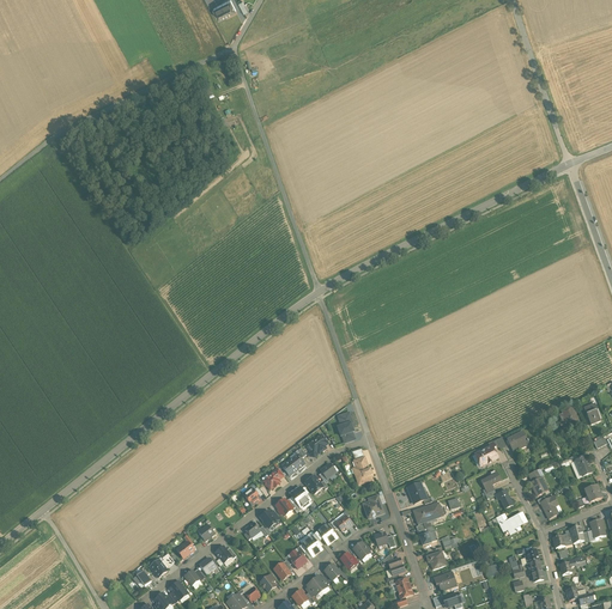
[(222,0),(212,5),(218,16),(235,7),(231,0),(222,0)]
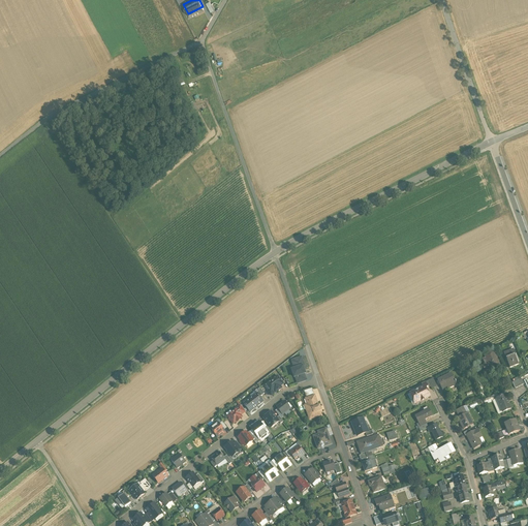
[(197,105),(192,96),(188,99),(192,107),(197,105)]
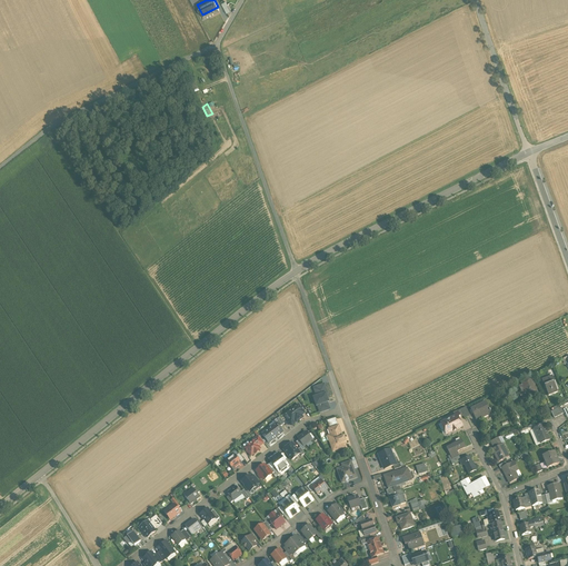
[(551,374),(541,378),(548,394),(557,389),(552,380),(554,379),(551,374)]
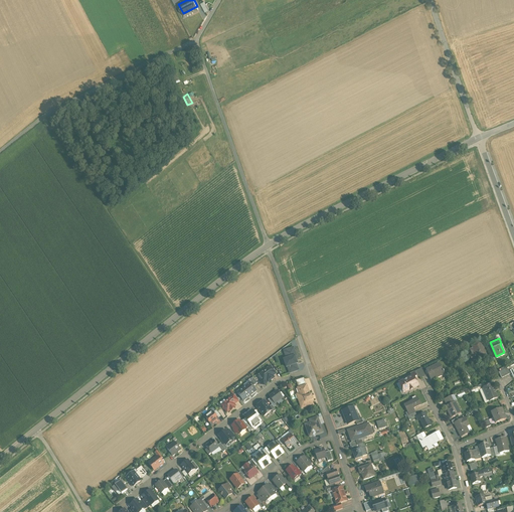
[(479,340),(471,344),(477,356),(485,352),(479,340)]
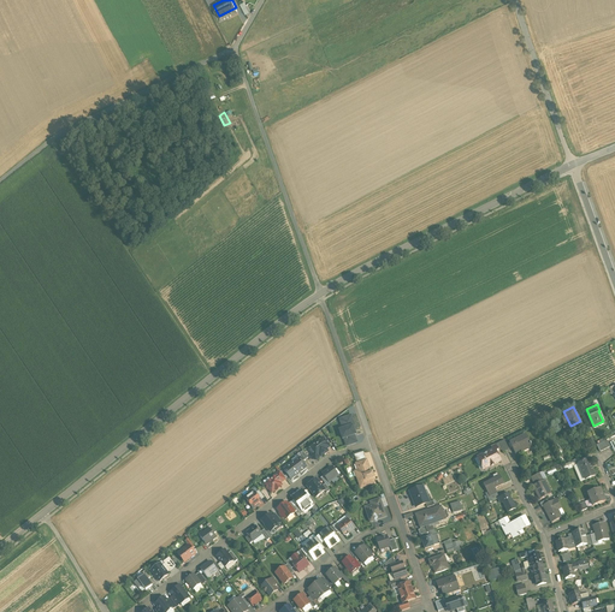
[(339,417),(343,427),(353,423),(349,414),(339,417)]
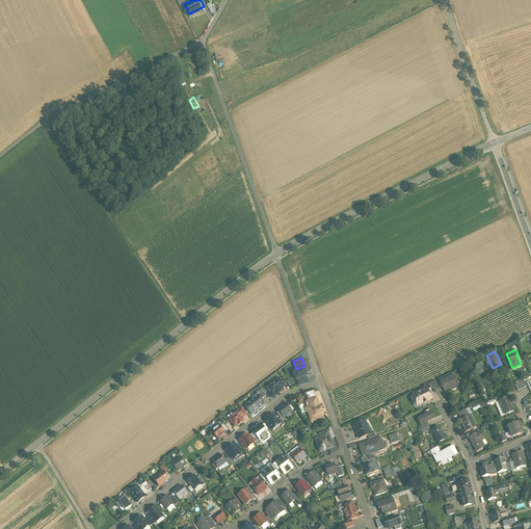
[(296,369),(292,370),(295,377),(296,377),(306,374),(304,369),(306,369),(304,366),(296,369)]
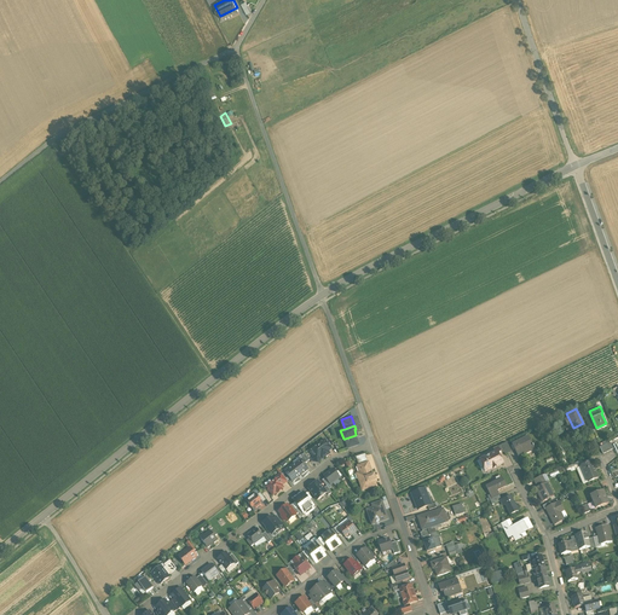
[(527,434),(512,442),(515,452),(519,451),(520,453),(524,451),(524,450),(532,445),(533,445),(532,442),(527,434)]
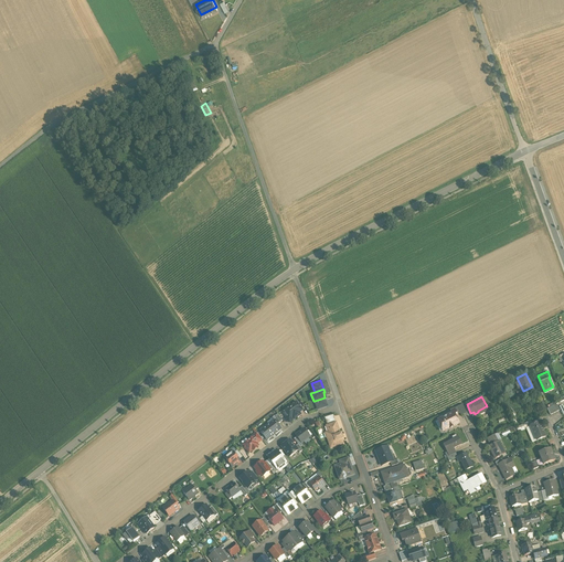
[(325,398),(315,401),(317,407),(327,404),(325,398)]
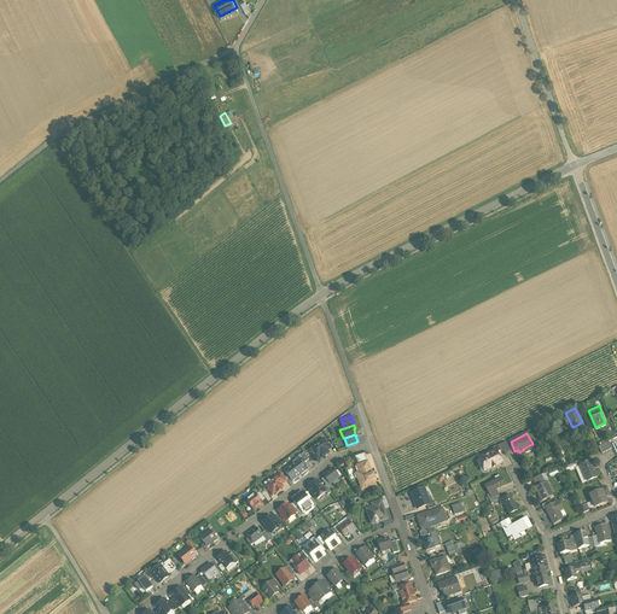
[(330,446),(322,437),(320,440),(326,449),(330,446)]
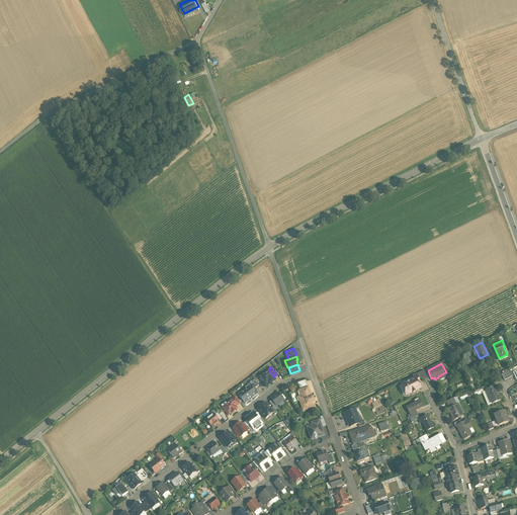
[(268,369),(258,376),(262,380),(262,381),(262,382),(263,384),(265,385),(267,383),(267,382),(268,381),(268,382),(272,379),(271,377),(273,376),(268,369)]
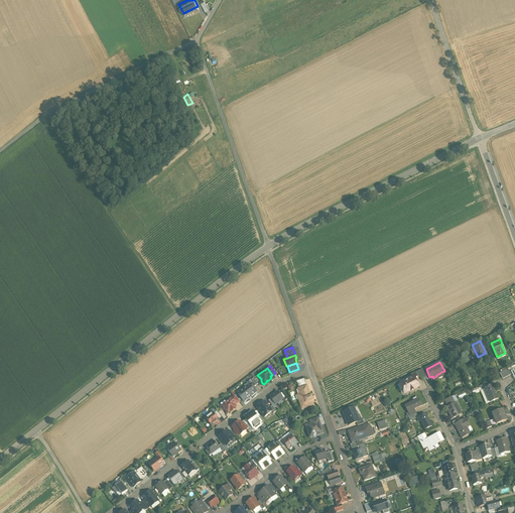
[(418,368),(414,371),(416,376),(419,375),(420,377),(422,376),(418,368)]
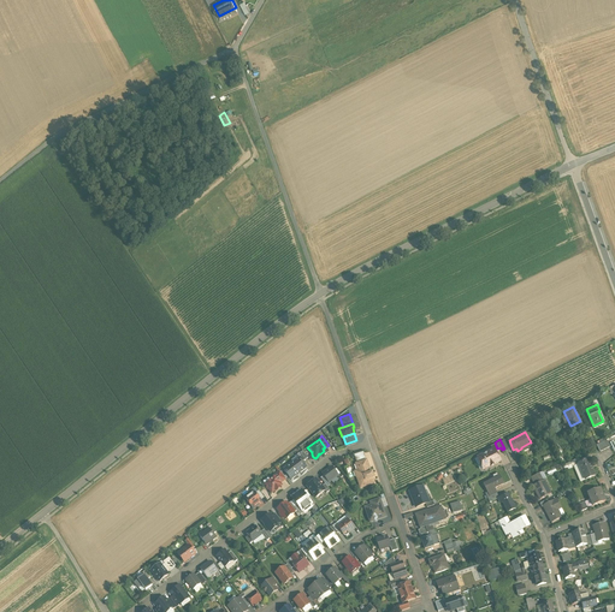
[(602,439),(596,443),(598,449),(605,445),(602,439)]
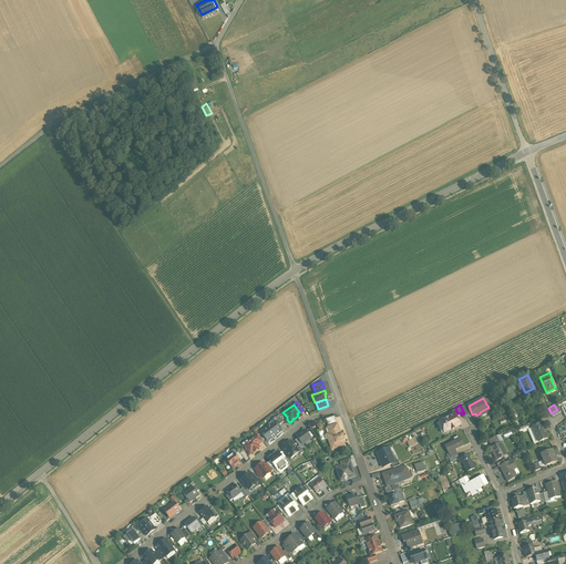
[(451,409),(449,410),(450,413),(440,419),(445,431),(460,423),(455,414),(454,412),(453,412),(451,409)]
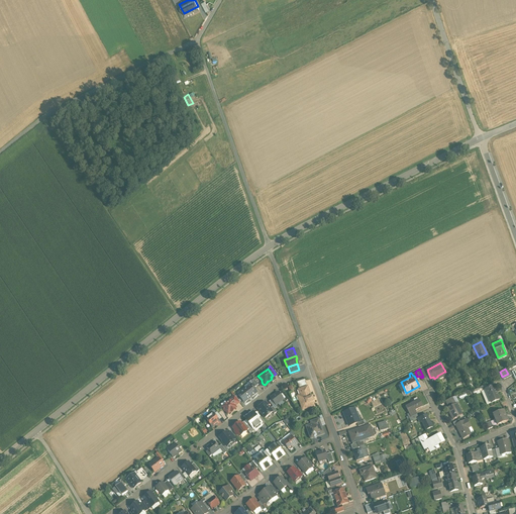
[(253,377),(248,381),(250,383),(252,387),(258,383),(253,377)]
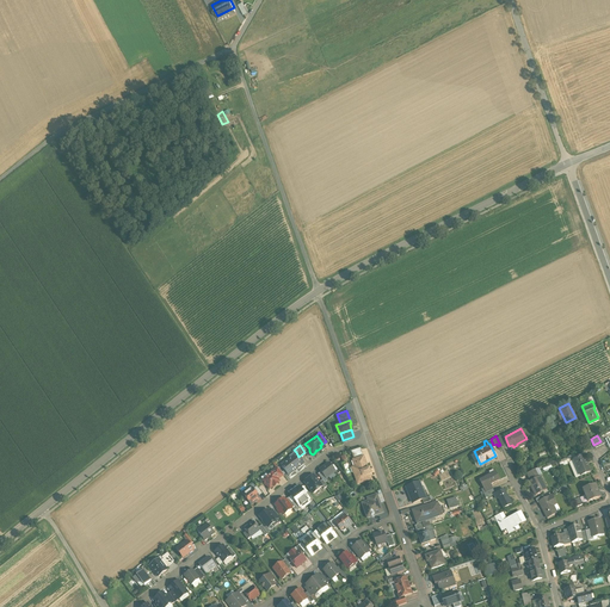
[(350,450),(352,456),(361,453),(358,446),(350,450)]
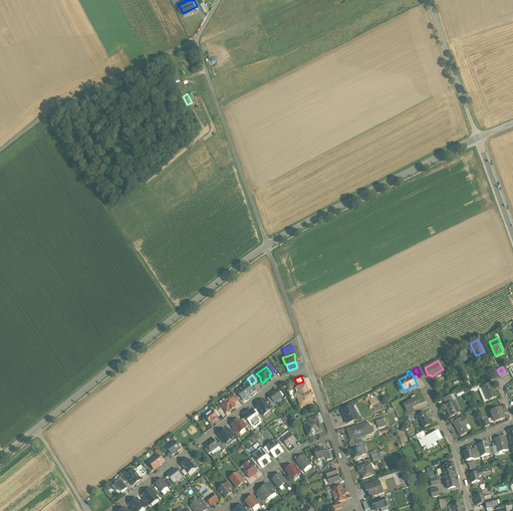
[(249,380),(236,391),(242,399),(255,389),(251,385),(249,380)]
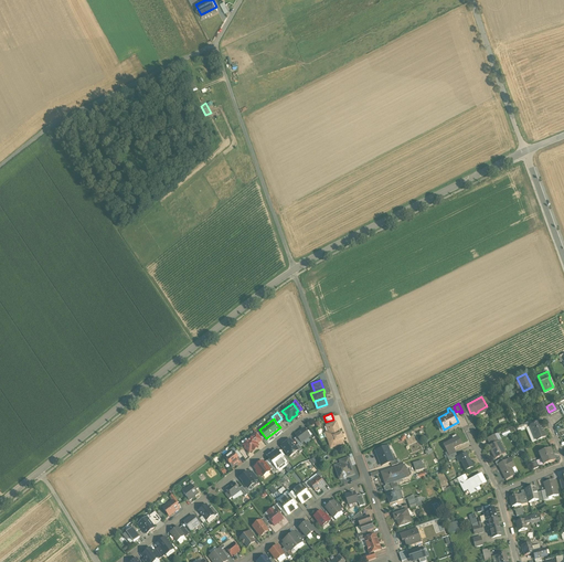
[(532,423),(530,424),(535,438),(545,435),(539,420),(532,423)]
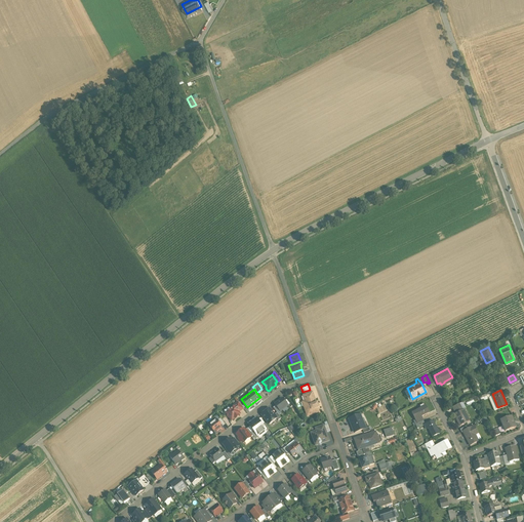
[(282,396),(274,403),(279,409),(287,403),(282,396)]
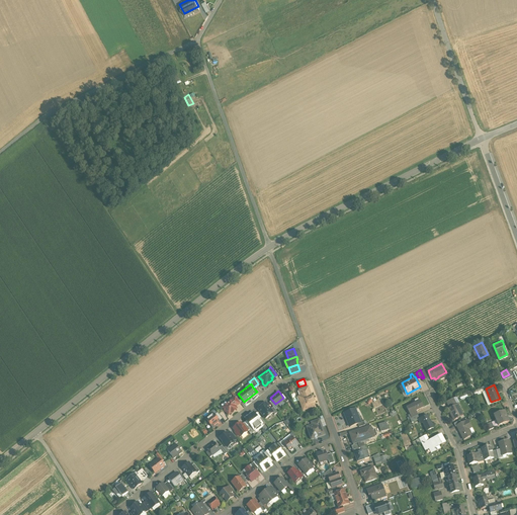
[(309,391),(306,392),(306,391),(302,392),(302,394),(300,395),(302,398),(298,399),(303,409),(314,405),(313,401),(312,401),(311,397),(311,396),(309,391)]
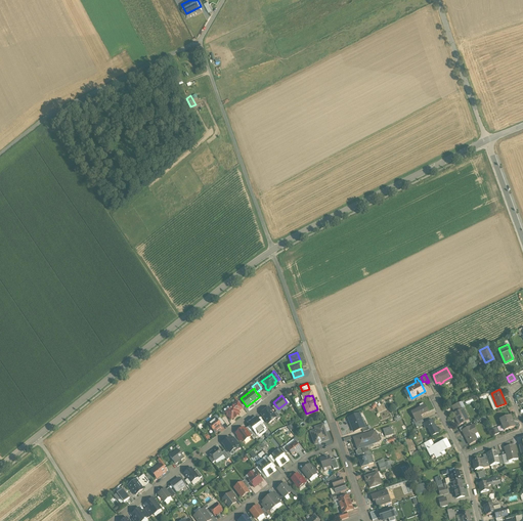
[(237,399),(232,403),(232,404),(233,404),(237,409),(243,405),(237,399)]
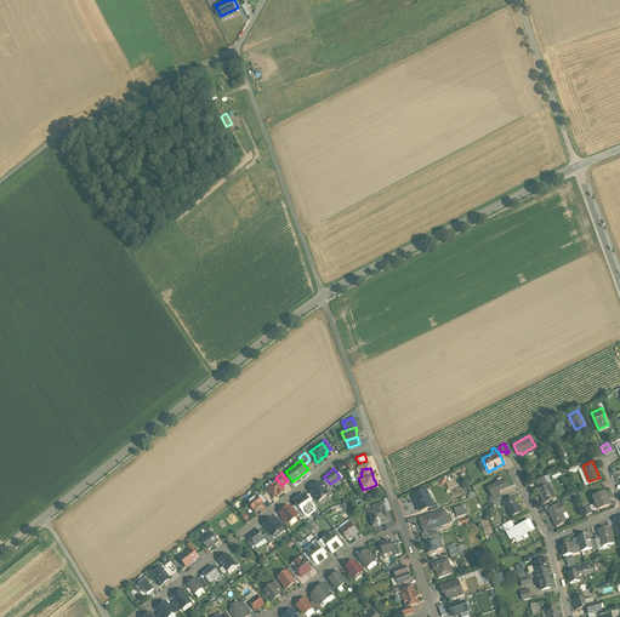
[(496,480),(487,485),(491,493),(496,491),(496,492),(498,491),(498,490),(506,485),(502,476),(496,479),(496,480)]
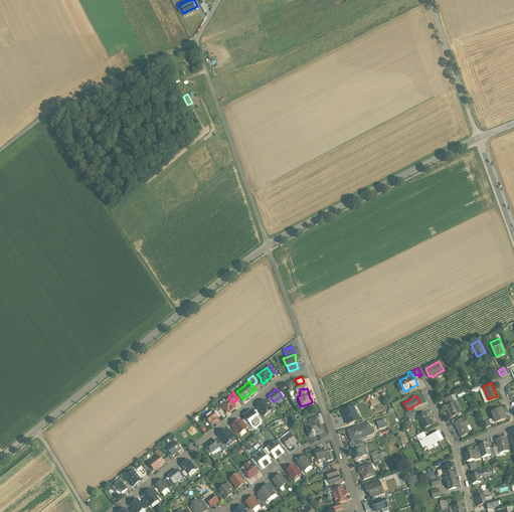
[(225,400),(221,403),(222,405),(222,406),(223,407),(224,408),(226,410),(229,408),(230,408),(233,406),(232,405),(234,404),(233,402),(229,397),(228,397),(226,399),(225,399),(225,400)]
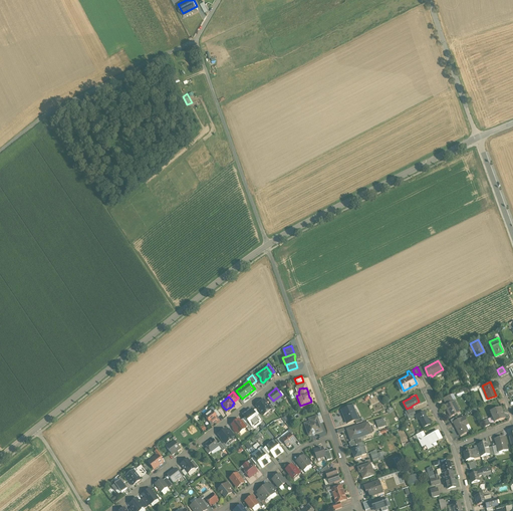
[(267,405),(263,398),(255,404),(263,414),(270,408),(267,405)]
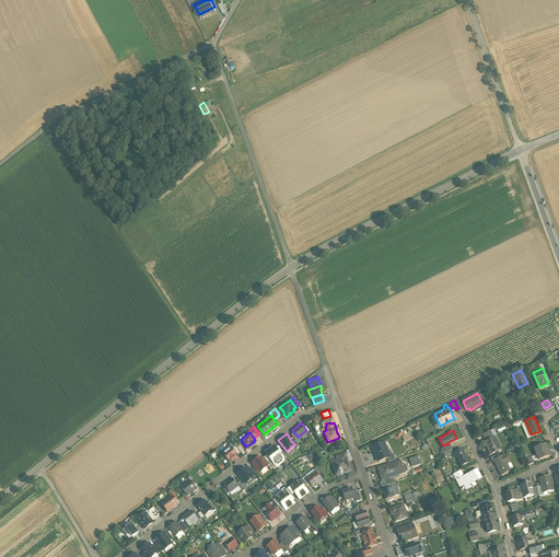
[(486,439),(484,440),(490,452),(501,447),(495,434),(492,436),(486,439)]
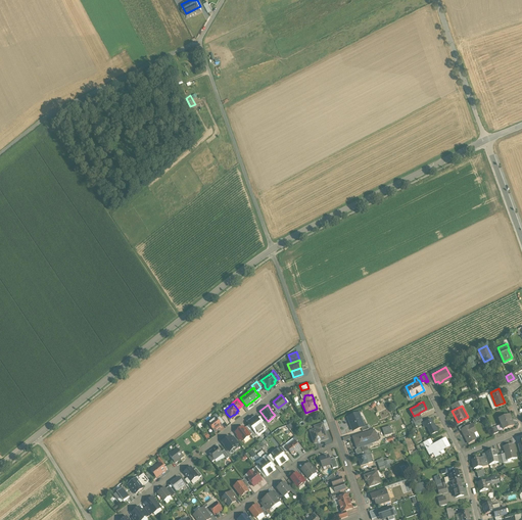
[(358,411),(346,416),(348,420),(349,420),(350,422),(349,423),(350,423),(352,429),(361,426),(364,425),(364,424),(363,425),(360,419),(361,419),(358,411)]
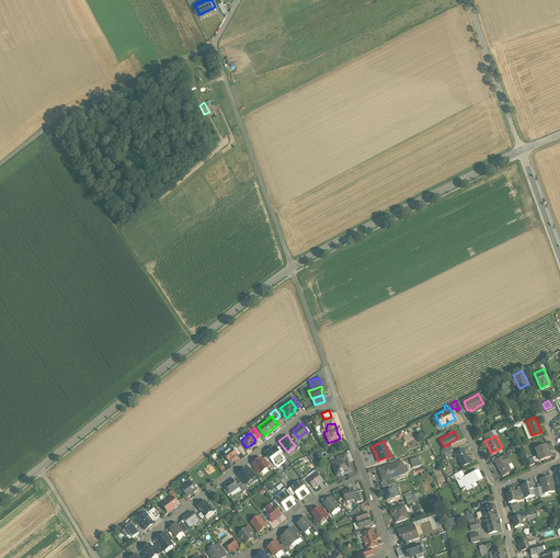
[(546,443),(534,447),(539,459),(550,455),(546,443)]
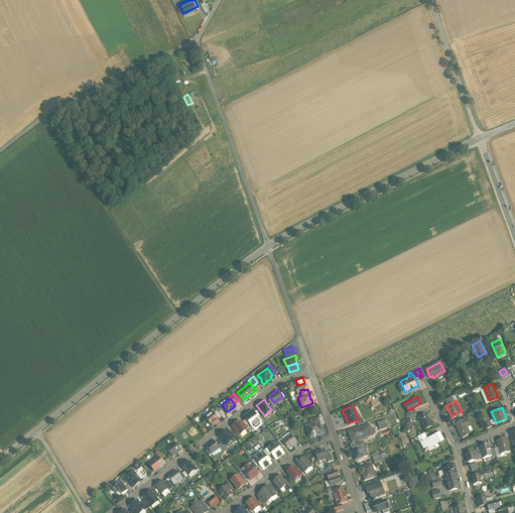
[(251,409),(244,415),(248,421),(252,426),(260,420),(257,416),(251,409)]
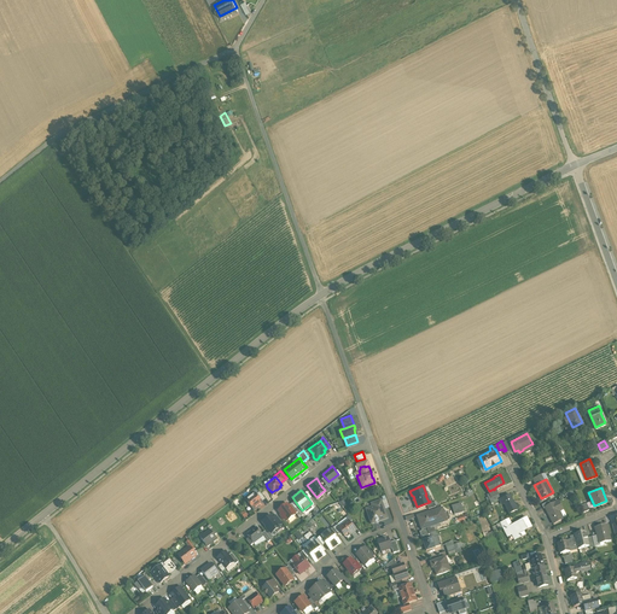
[(255,493),(254,491),(245,498),(252,508),(262,502),(260,500),(255,493)]
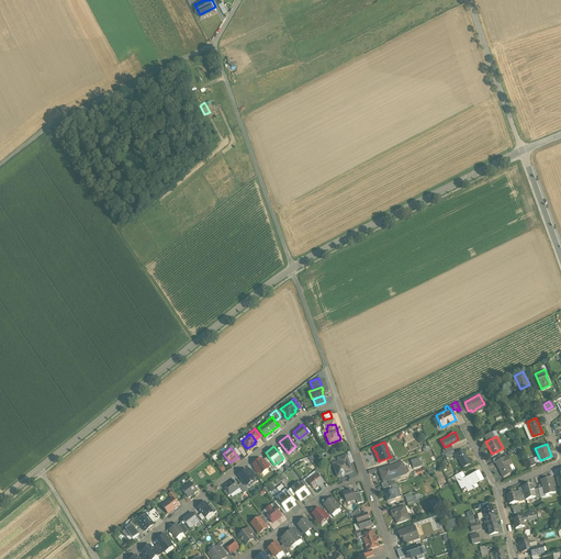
[(467,457),(462,448),(455,453),(457,457),(458,457),(462,466),(470,461),(468,457),(467,457)]
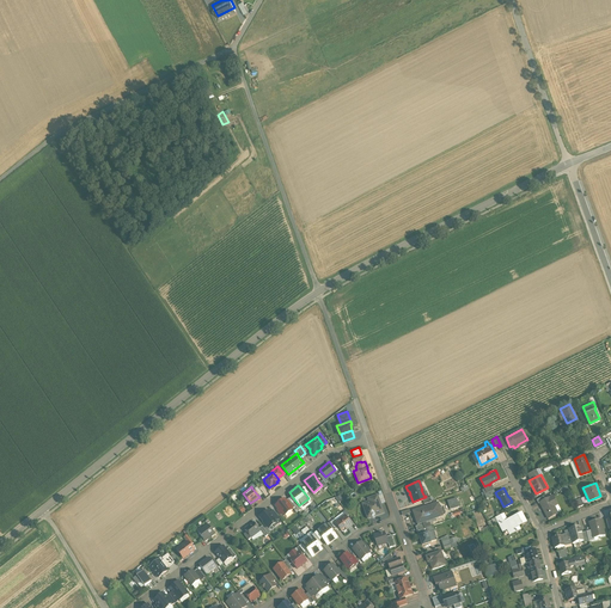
[(377,493),(367,497),(368,499),(361,502),(367,516),(383,511),(377,493)]
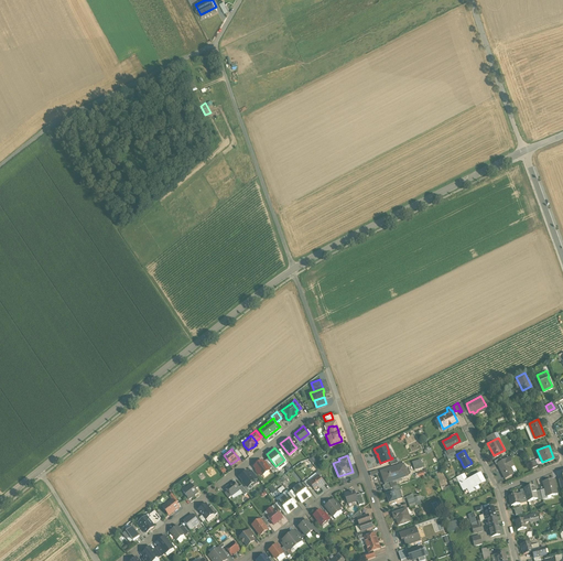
[(501,459),(496,462),(504,476),(513,472),(510,465),(512,464),(508,456),(505,457),(501,459)]
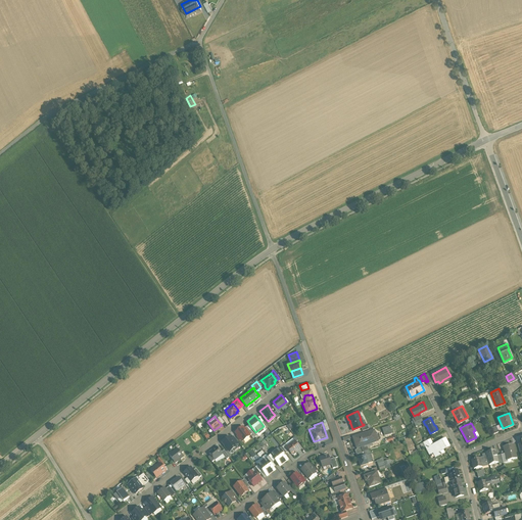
[(389,424),(381,427),(384,434),(391,431),(389,424)]
